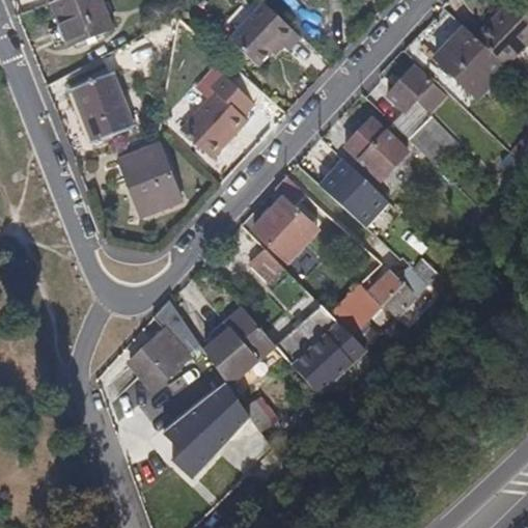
[(110,29),(98,0),(60,0),(50,4),(66,46),(110,29)]
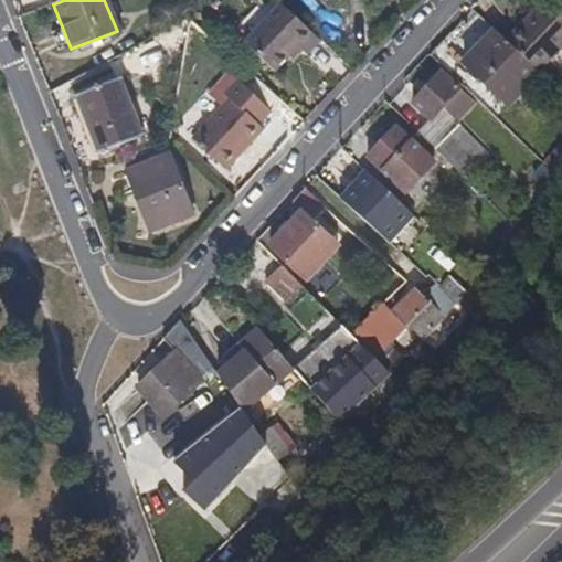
[(318,38),(292,13),(277,0),(241,41),(272,69),(286,54),(296,42),(300,46),(306,51),(318,38)]
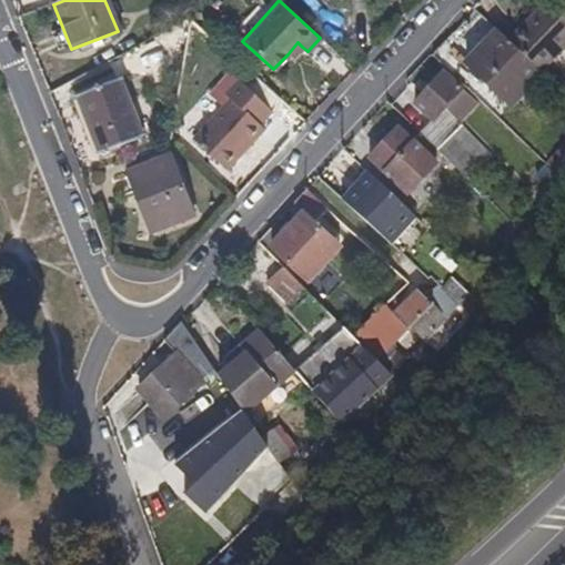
[(557,59),(564,50),(564,1),(563,0),(547,0),(511,41),(541,70),(544,72),(557,59)]
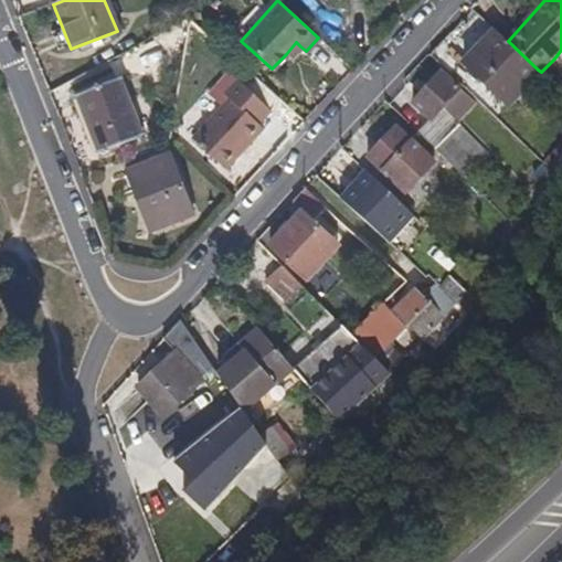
[(508,41),(504,38),(494,29),(464,61),(507,102),(538,70),(508,41)]
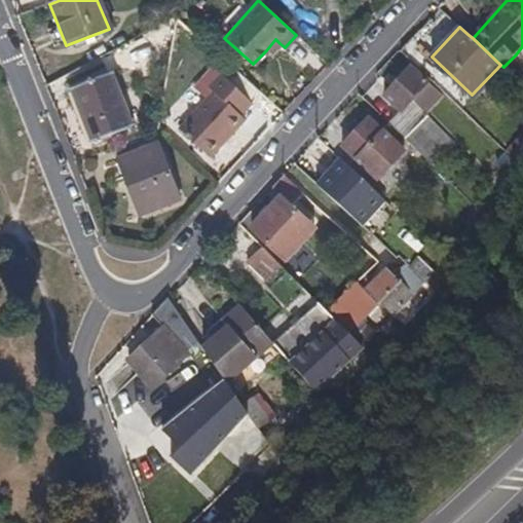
[(270,53),(279,43),(275,39),(266,50),(270,53)]
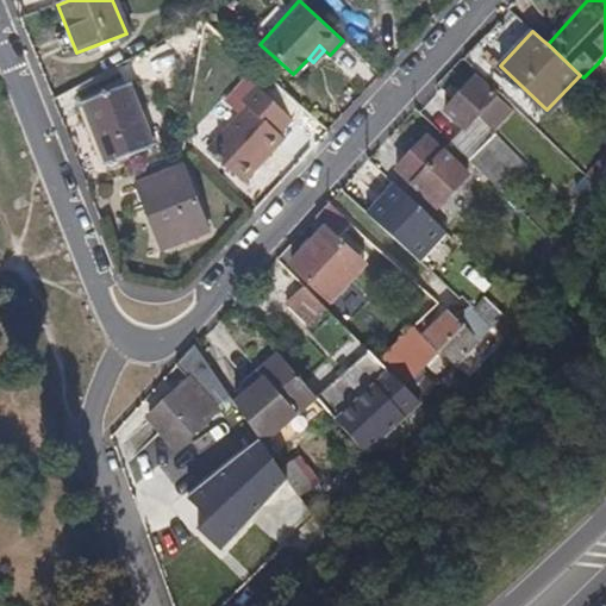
[(591,85),(604,69),(598,63),(583,77),(586,80),(591,85)]
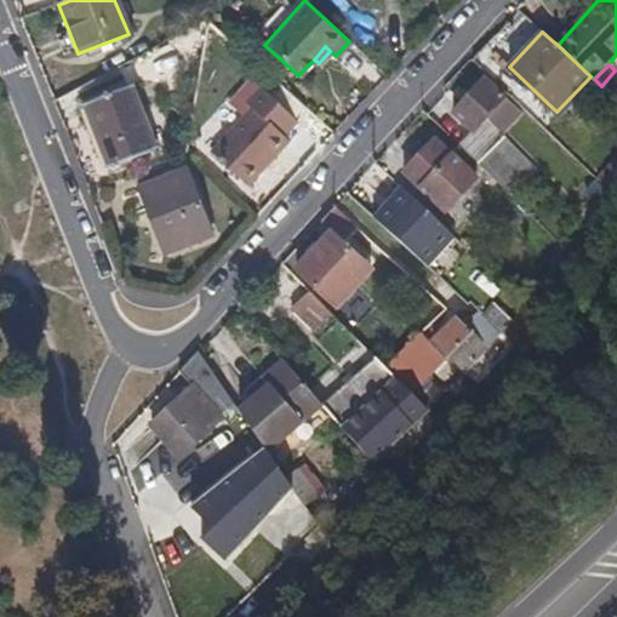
[(287,141),(281,135),(295,121),(292,118),(303,106),(270,76),(260,89),(249,79),(226,102),(241,116),(235,121),(209,152),(220,163),(245,186),(264,166),(287,141)]
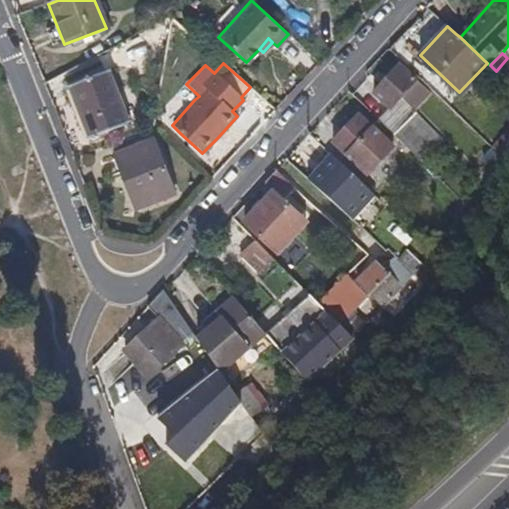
[(385,110),(412,81),(396,65),(368,94),(385,110)]
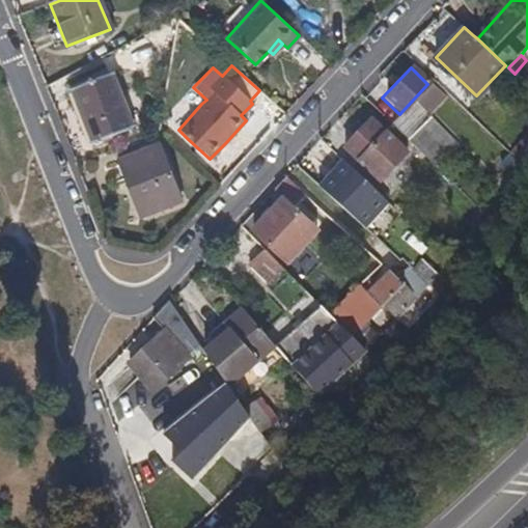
[(132,127),(110,74),(70,88),(76,103),(86,131),(91,141),(132,127)]
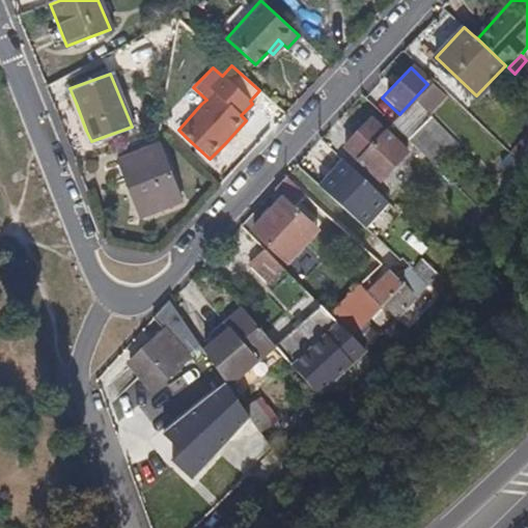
[(405,136),(443,98),(428,83),(427,84),(399,114),(391,122),(393,124),(405,136)]
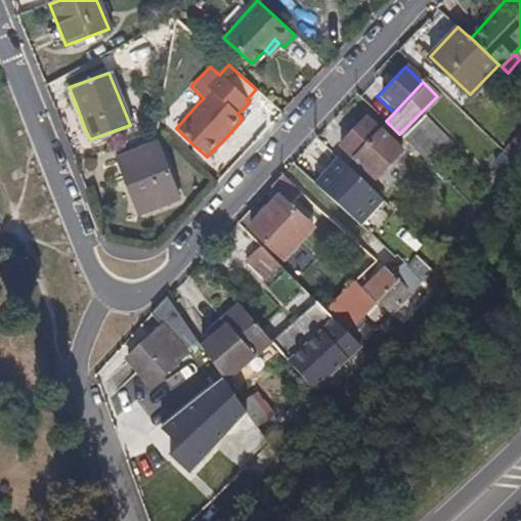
[(85,129),(75,101),(69,105),(80,131),(85,129)]
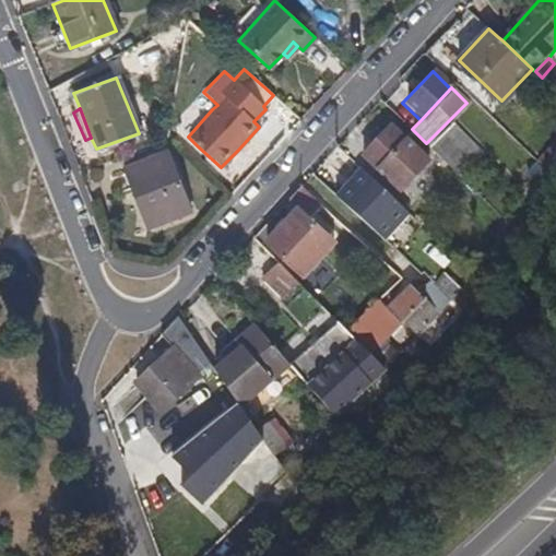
[(400,192),(428,161),(389,123),(362,154),(400,192)]
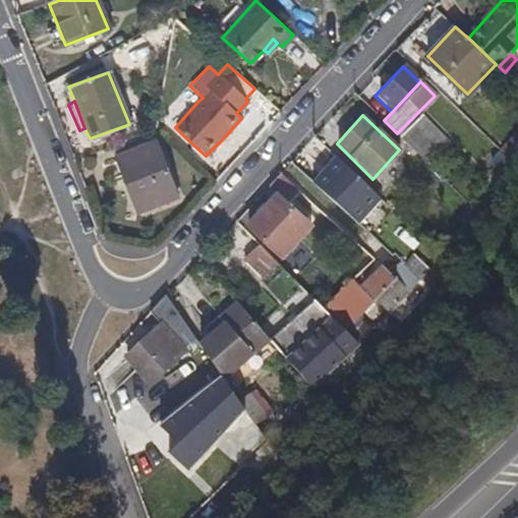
[(332,181),(345,166),(334,156),(310,180),(319,187),(328,177),(332,181)]
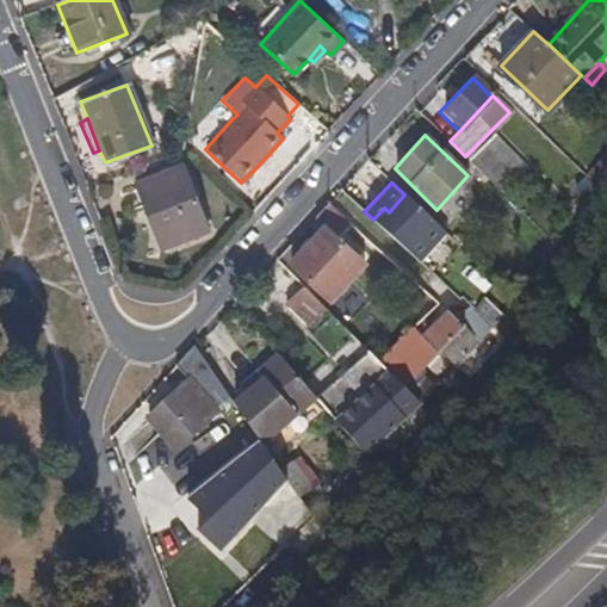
[(206,230),(190,189),(148,204),(163,246),(206,230)]
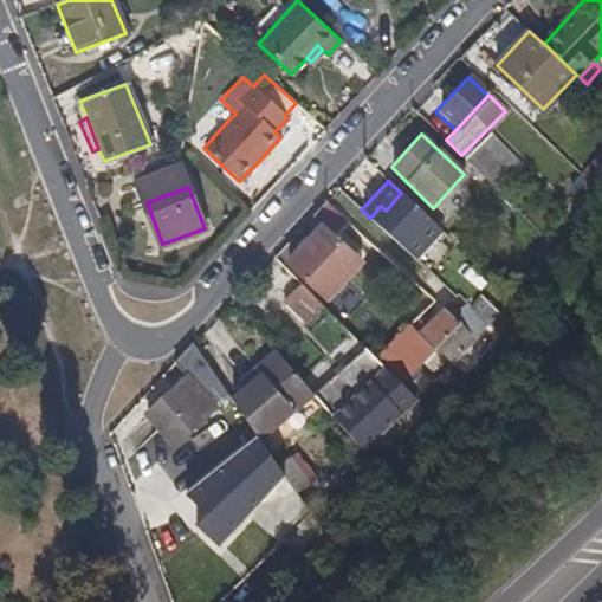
[(400,246),(427,218),(403,195),(401,193),(386,211),(381,206),(370,218),(373,219),(393,240),(400,246)]
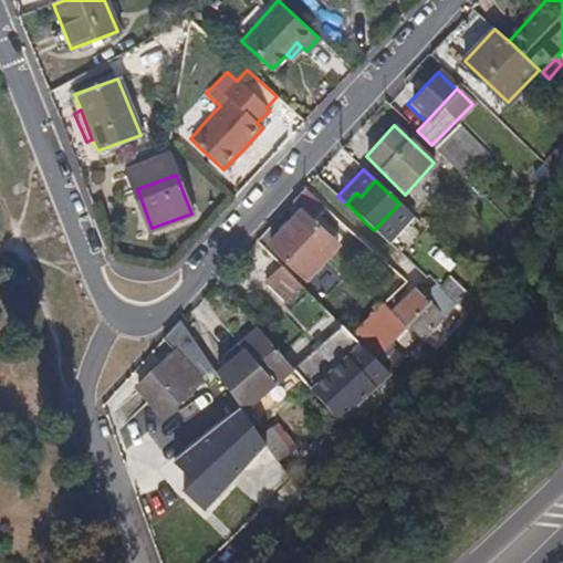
[(300,273),(331,239),(311,222),(325,207),(303,186),(293,196),(290,200),(301,211),(270,244),(300,273)]
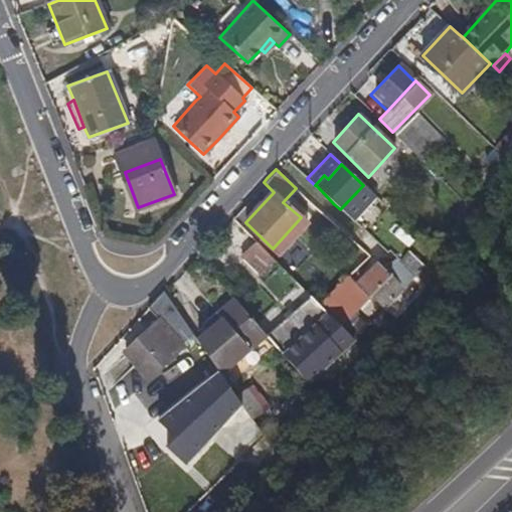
[(406,229),(384,209),(365,231),(381,246),(386,251),(388,248),(397,239),(406,229)]
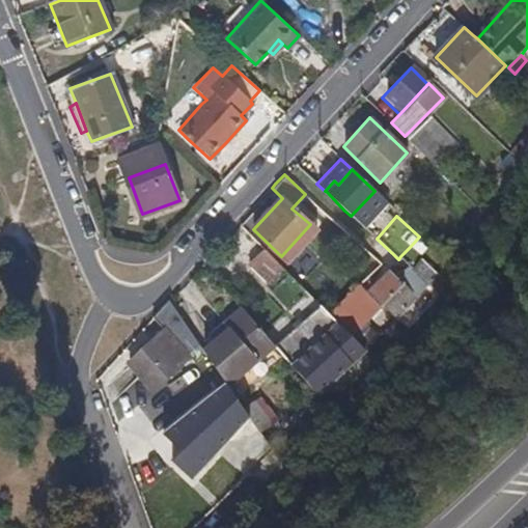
[(422,256),(429,247),(420,238),(419,237),(410,247),(422,256)]
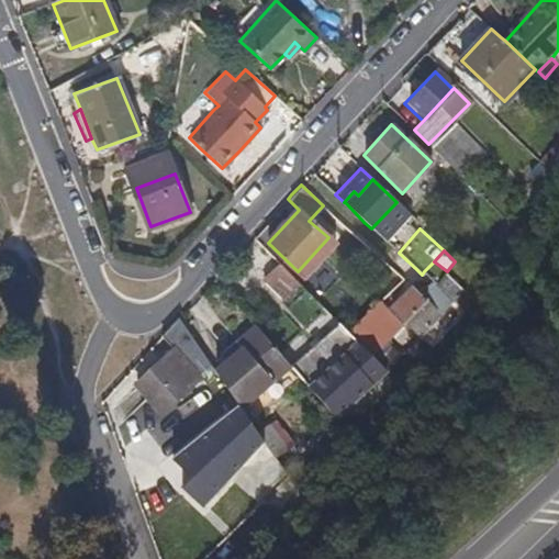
[(281,298),(298,280),(287,269),(277,259),(260,277),(281,298)]
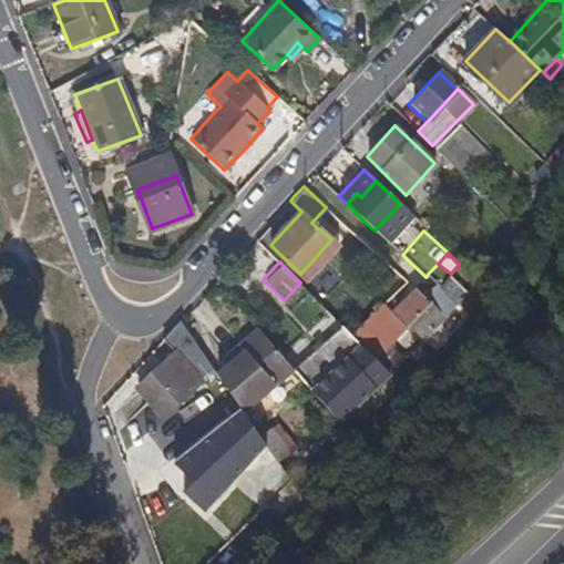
[(475,277),(460,264),(459,264),(451,274),(465,287),(467,287),(475,277)]
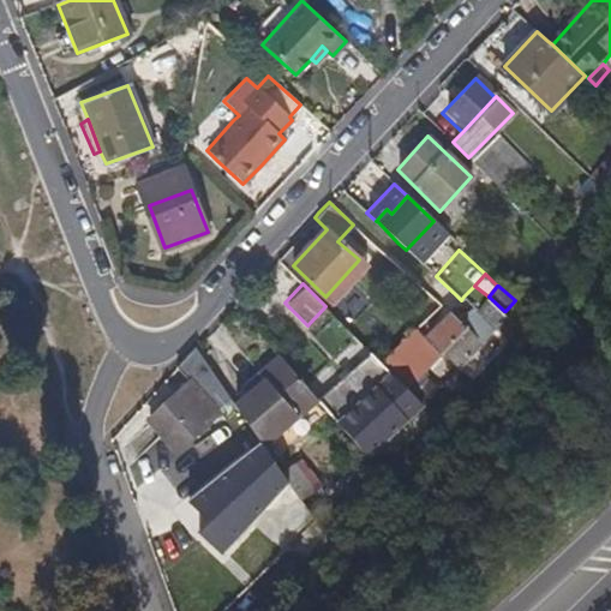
[(492,324),(504,311),(489,297),(477,310),(492,324)]
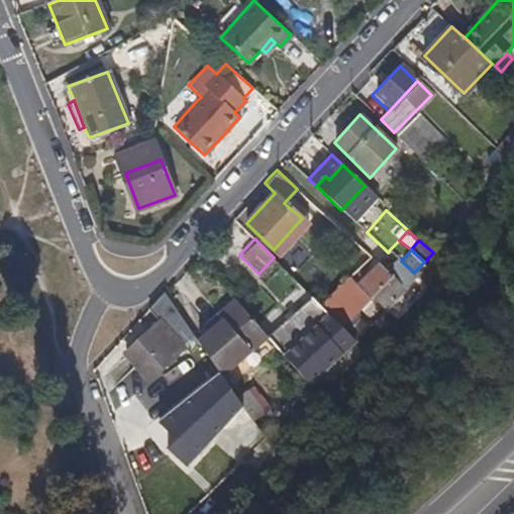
[(394,278),(378,264),(358,284),(369,293),(383,306),(398,290),(402,286),(394,278)]
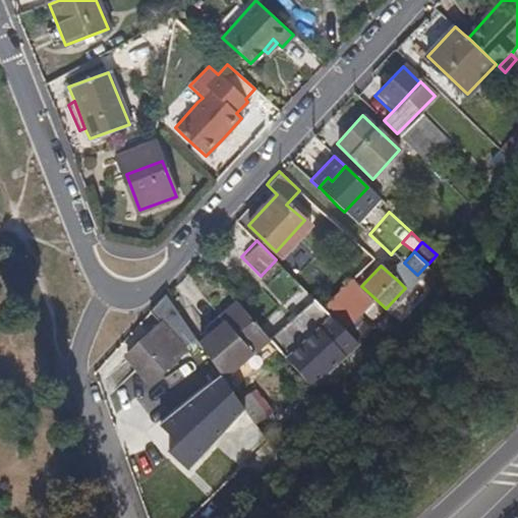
[(405,288),(410,283),(402,275),(397,280),(405,288)]
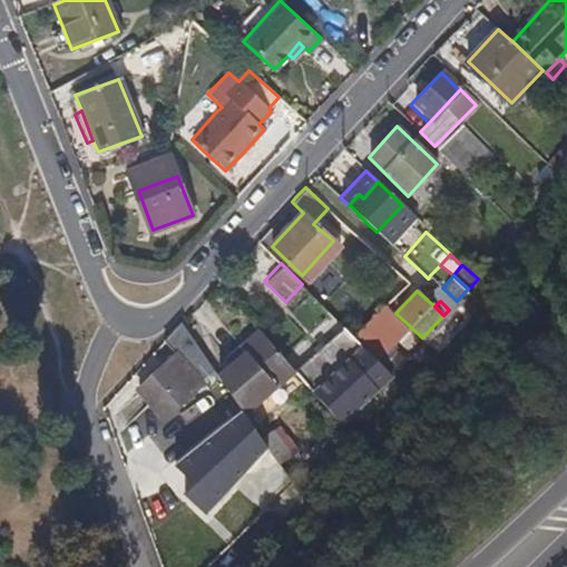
[(205,387),(218,375),(214,370),(181,322),(166,338),(164,341),(176,354),(137,390),(165,420),(203,385),(205,387)]
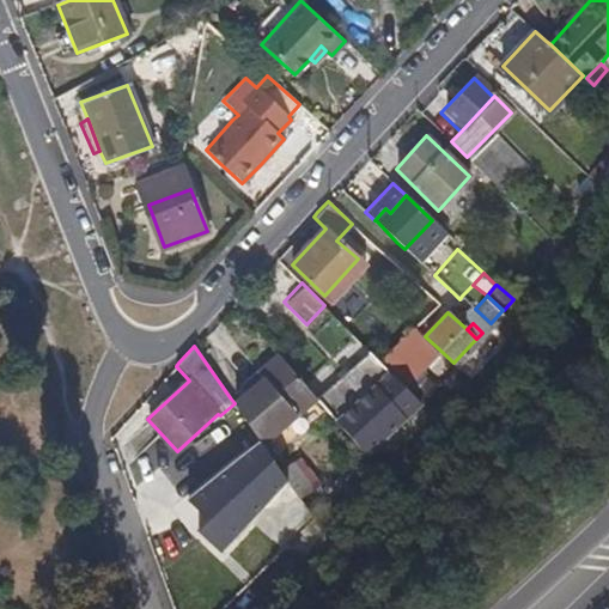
[(385,365),(370,349),(357,363),(372,379),(385,365)]
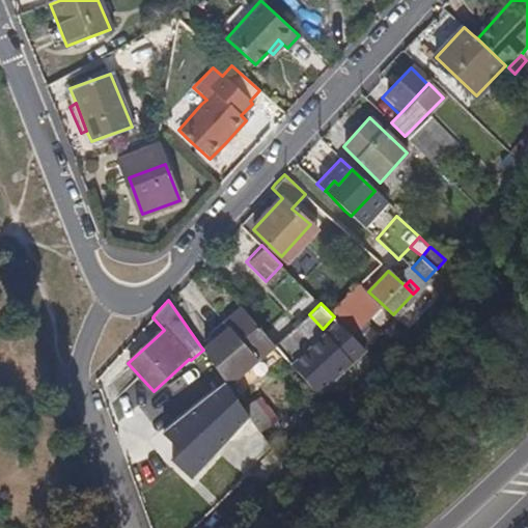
[(259,357),(274,344),(269,337),(240,306),(210,332),(216,338),(203,350),(226,383),(228,385),(259,357)]
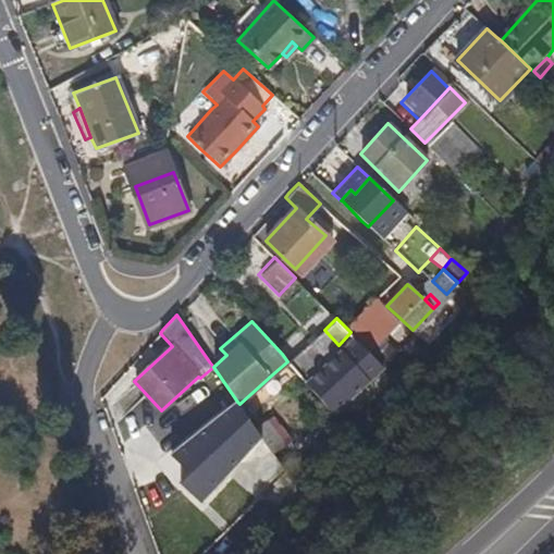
[(345,396),(336,386),(358,367),(341,349),(306,382),(310,388),(331,410),(345,396)]
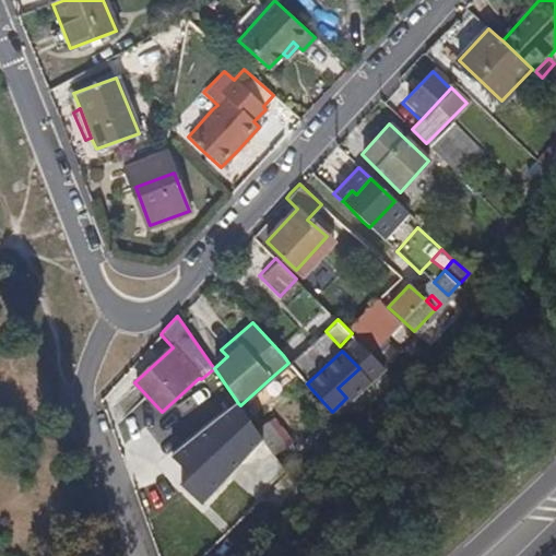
[(380,368),(365,352),(357,359),(373,376),(380,368)]
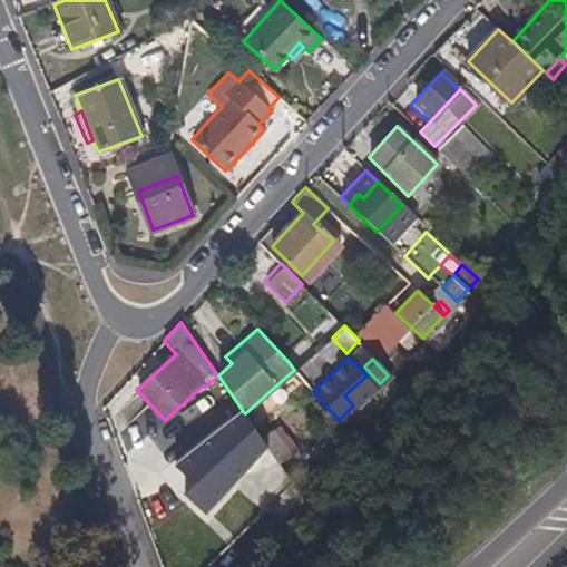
[(227,541),(290,479),(250,420),(174,491),(227,541)]
